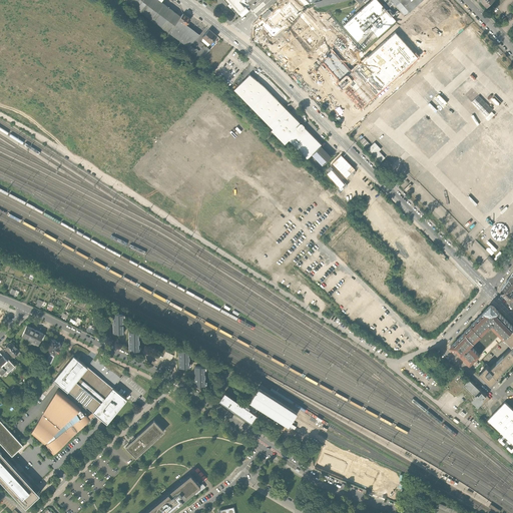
[(123,0),(136,10),(143,0),(123,0)]
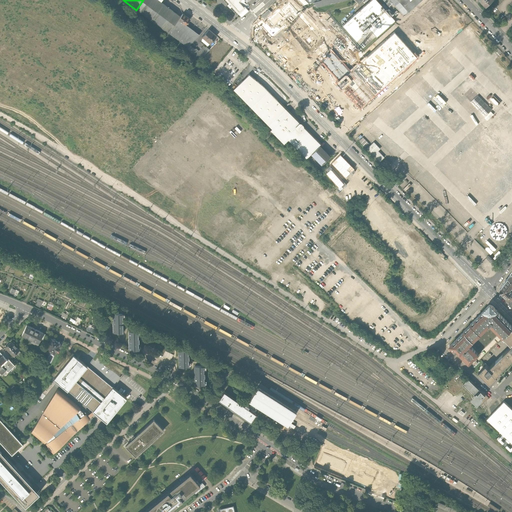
[(156,0),(143,0),(136,10),(168,34),(178,20),(180,18),(162,4),(156,0)]
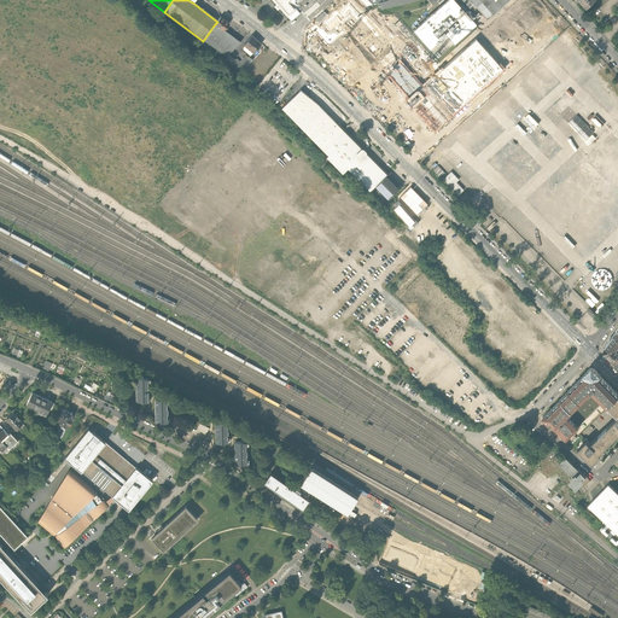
[(273,0),(275,3),(274,4),(278,9),(279,7),(291,21),(299,13),(298,11),(293,6),(287,0),(273,0)]
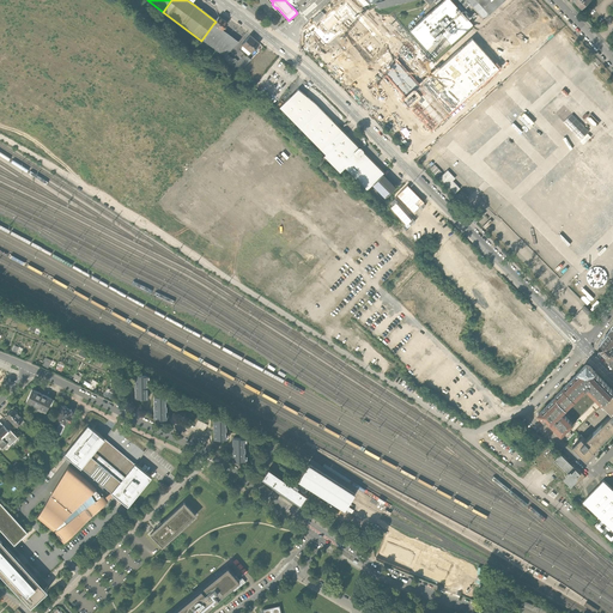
[(444,0),(410,32),(426,50),(443,36),(450,44),(472,25),(449,0),(444,0)]
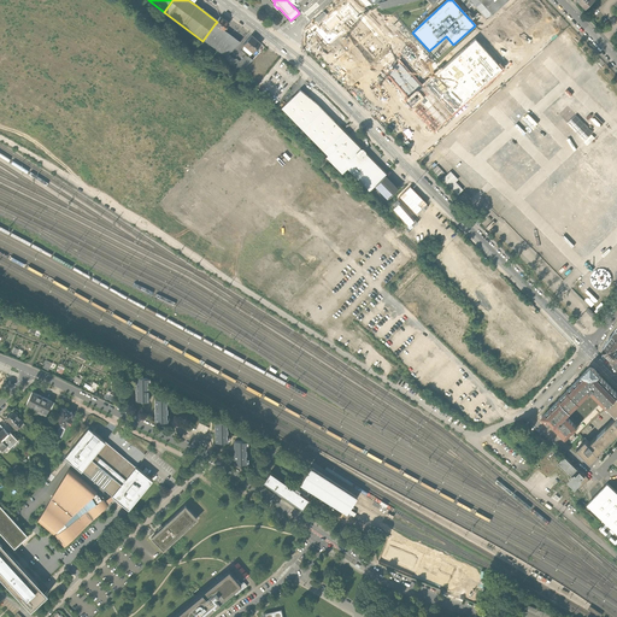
[(468,0),(472,5),(486,19),(507,0),(468,0)]
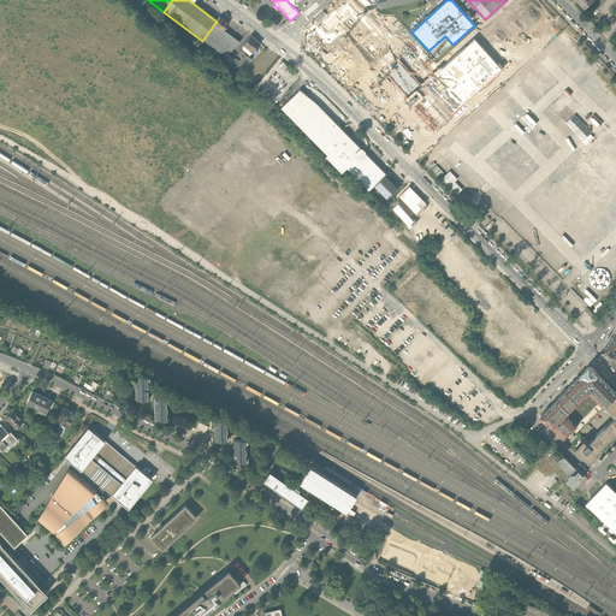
[(537,0),(516,0),(474,40),(501,69),(527,45),(526,43),(555,19),(537,0)]
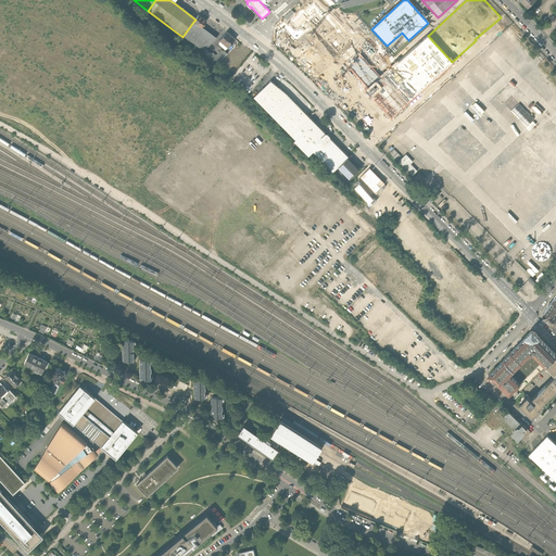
[(348,43),(314,7),(276,40),(310,77),(337,53),(348,43)]
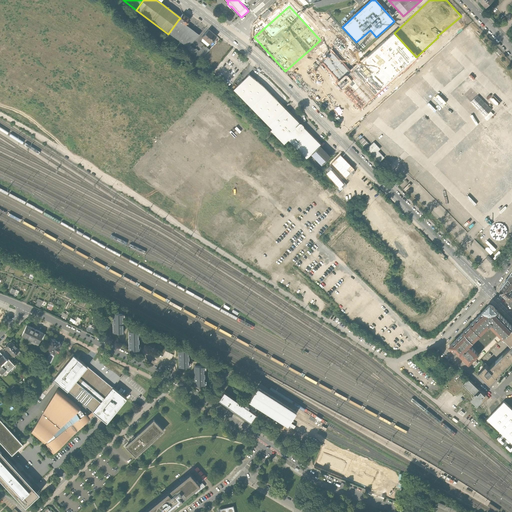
[(269,10),(261,16),(264,20),(270,15),(269,15),(271,13),(269,10)]
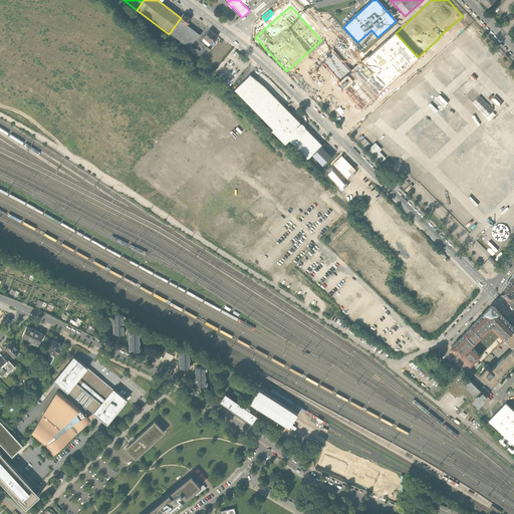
[(184,15),(181,18),(179,20),(186,26),(188,24),(189,23),(191,20),(184,15)]
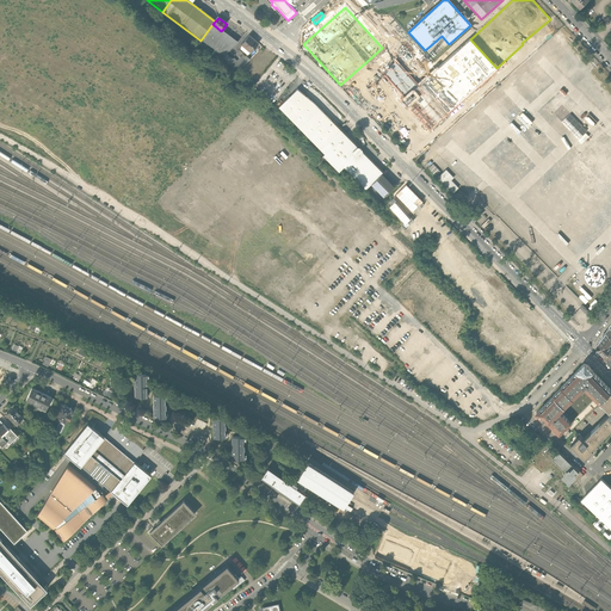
[(222,32),(221,31),(213,24),(201,41),(223,57),(226,55),(238,43),(224,34),(222,32)]
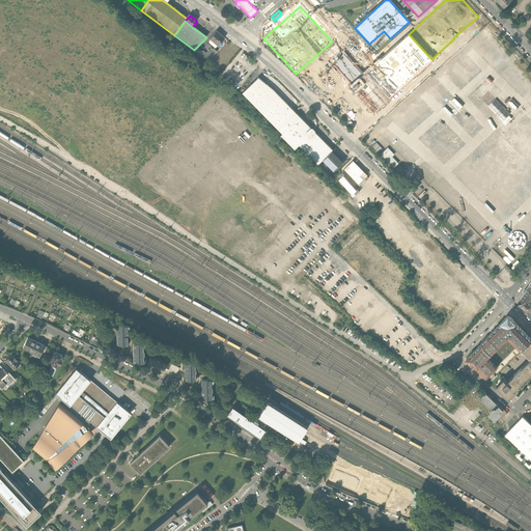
[(226,38),(216,31),(210,39),(219,47),(226,38)]
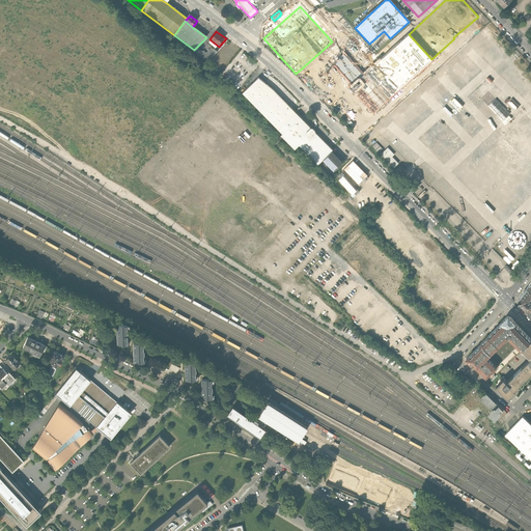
[(409,34),(363,75),(353,85),(350,87),(372,114),(432,60),(431,59),(409,34)]
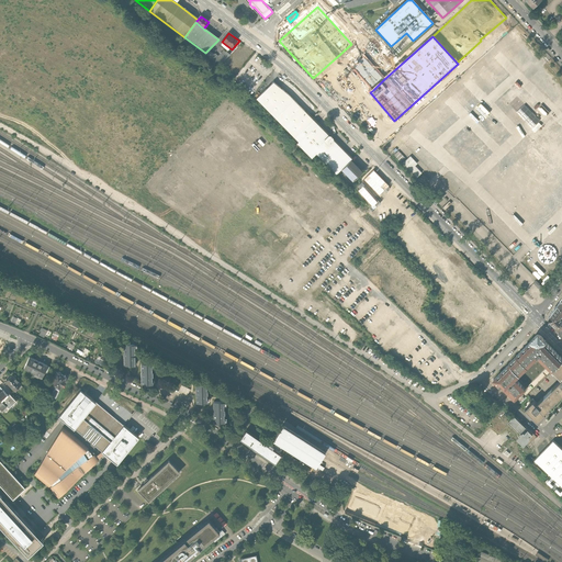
[(384,79),(351,44),(340,54),(373,90),(384,79)]
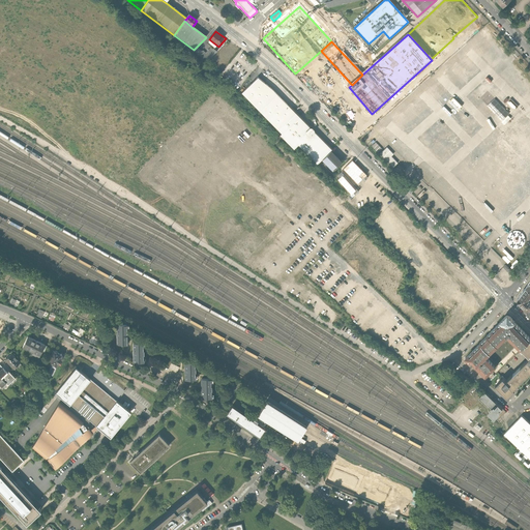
[(217,52),(214,56),(218,60),(219,61),(223,58),(224,59),(227,56),(230,58),(235,54),(225,45),(217,52)]
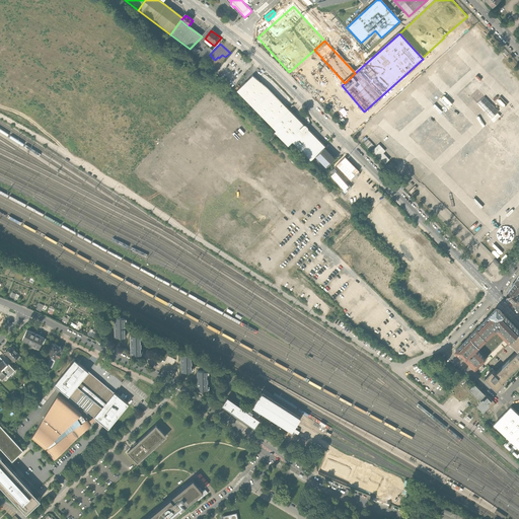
[(210,55),(213,51),(207,47),(202,52),(199,50),(198,51),(192,47),(190,49),(189,50),(203,61),(207,58),(210,55)]
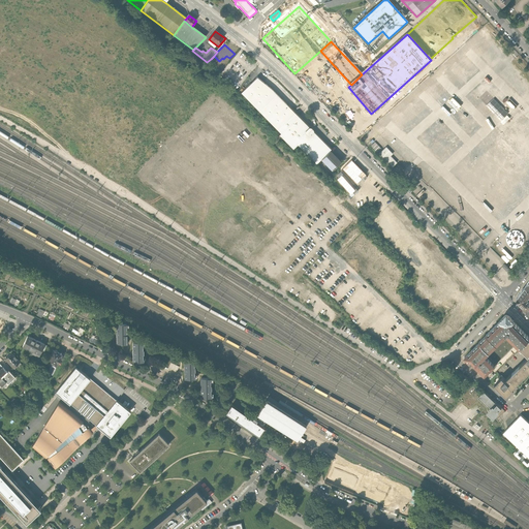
[(281,134),(299,117),(272,90),(257,78),(252,83),(241,93),(281,134)]
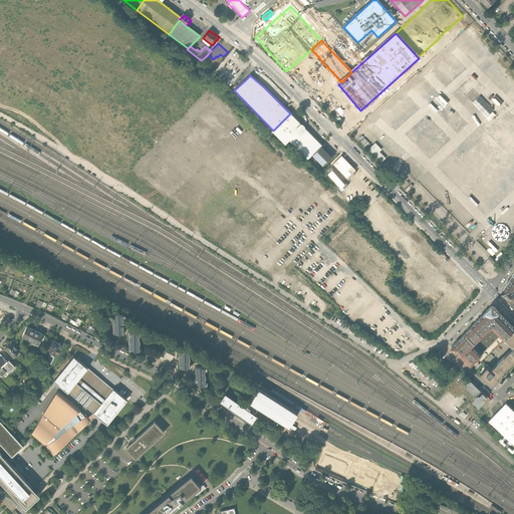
[(285,145),(289,141),(307,160),(312,155),(320,147),(322,146),(301,124),(290,113),(273,131),(271,132),(285,145)]
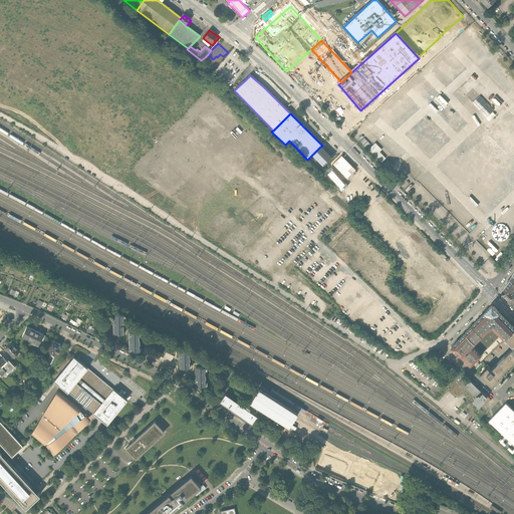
[(364,139),(360,143),(366,149),(370,145),(364,139)]
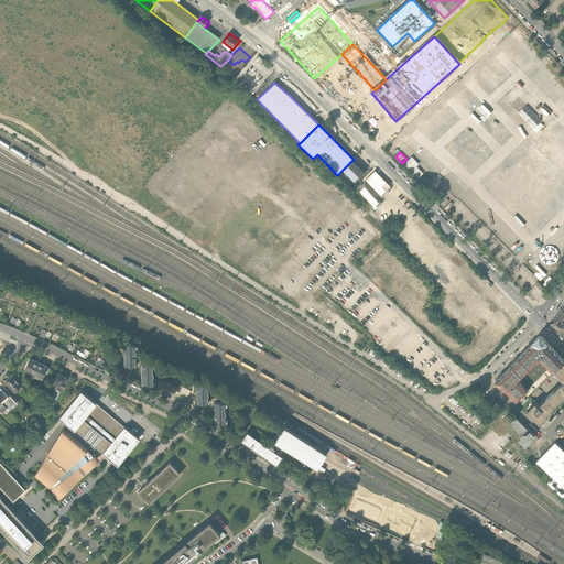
[(412,158),(404,164),(419,179),(423,174),(416,166),(419,164),(412,158)]
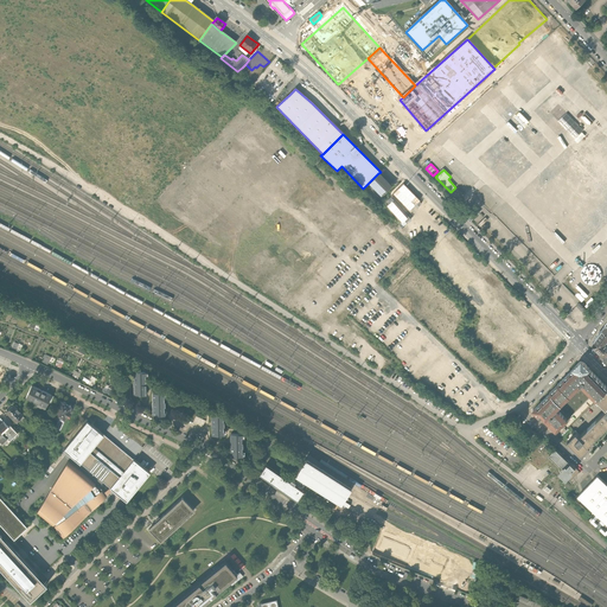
[(378,173),(369,183),(382,196),(391,186),(378,173)]
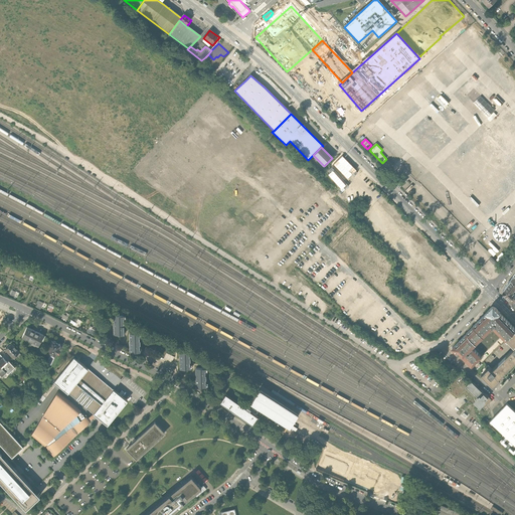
[(399,174),(392,181),(399,188),(406,181),(399,174)]
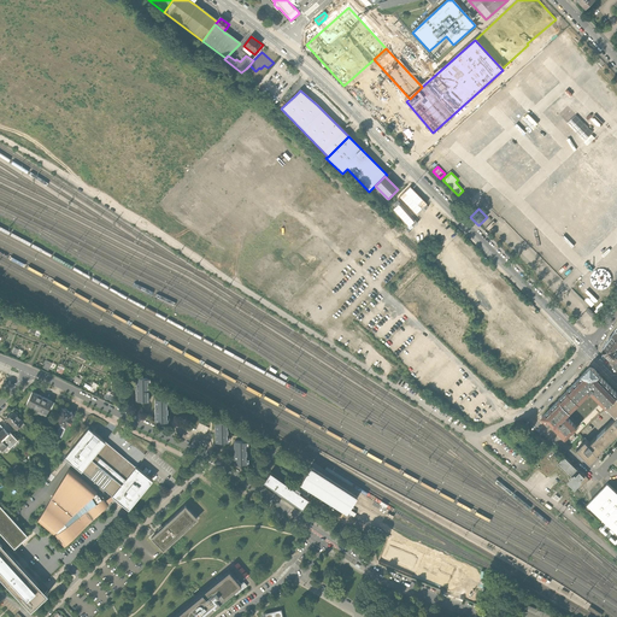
[(512,252),(516,248),(505,236),(501,240),(512,252)]
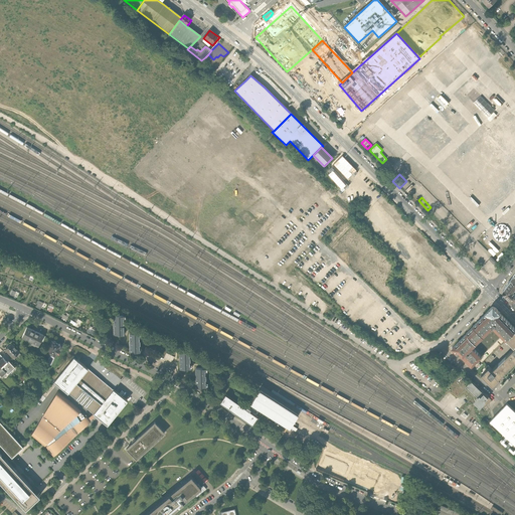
[(35,281),(37,278),(34,277),(35,275),(30,272),(27,278),(35,281)]
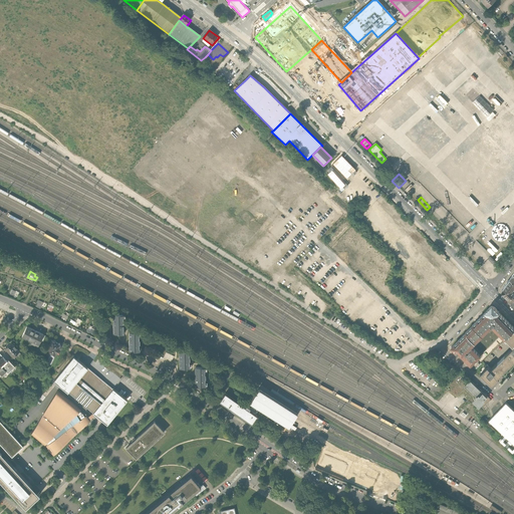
[(503,293),(508,298),(513,292),(513,281),(510,279),(508,281),(503,288),(503,290),(503,293)]
